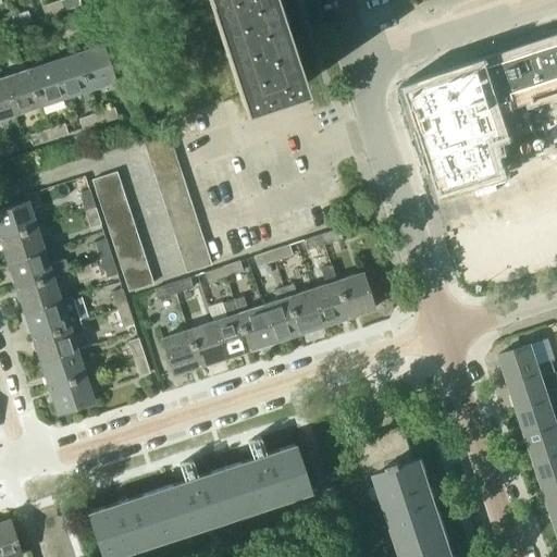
[(63,10),(59,0),(56,0),(41,4),(45,15),(63,10)]
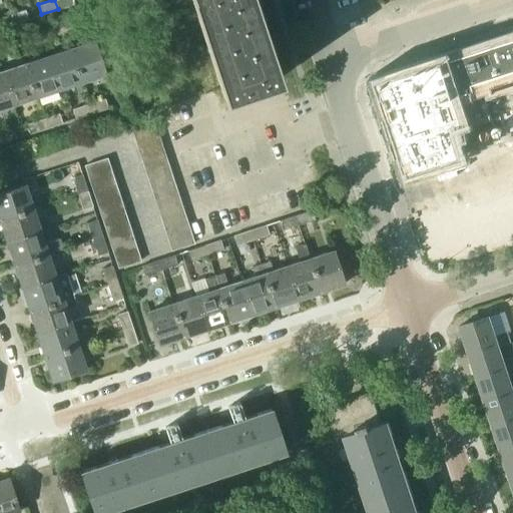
[(74,4),(72,0),(54,0),(58,9),(74,4)]
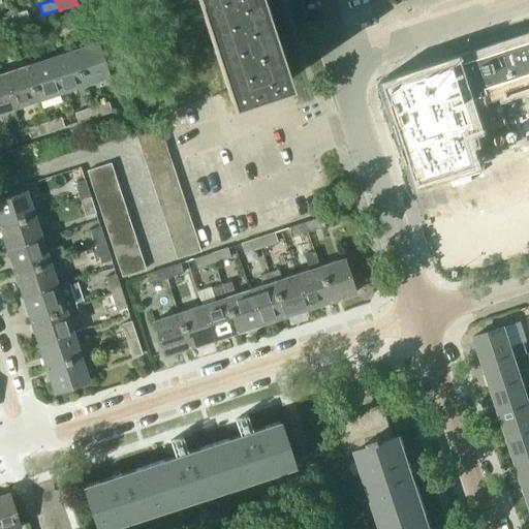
[(198,0),(232,98),(286,80),(260,0),(198,0)]
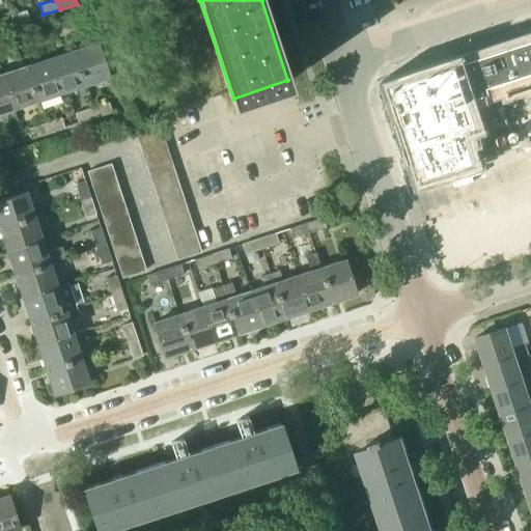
[(29,19),(26,9),(9,15),(12,25),(29,19)]
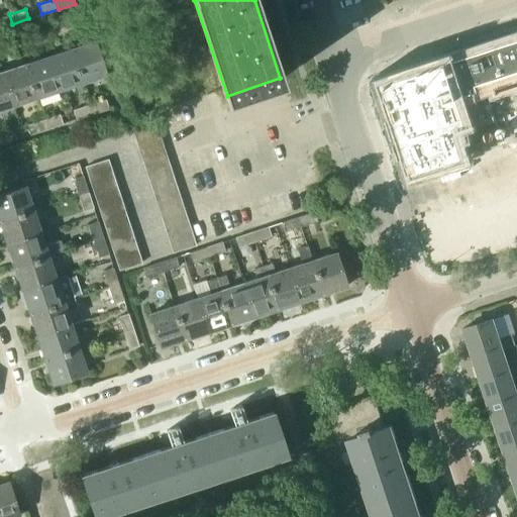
[(0,27),(12,24),(9,14),(0,17),(0,27)]
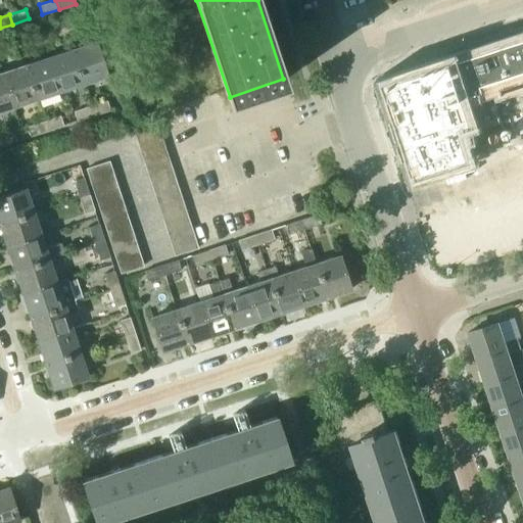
[(520,39),(511,42),(522,77),(522,76),(522,32),(518,35),(520,39)]
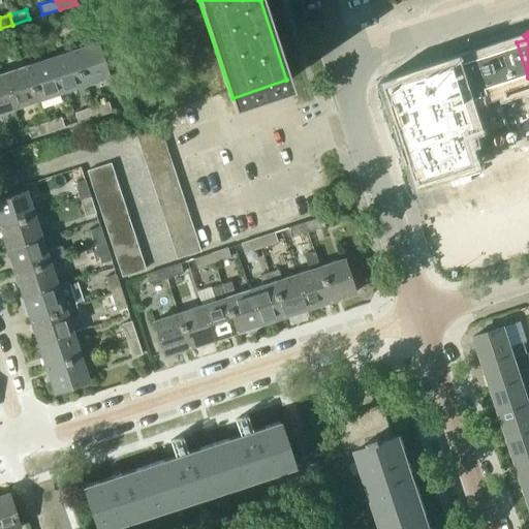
[(506,40),(495,44),(508,84),(528,78),(517,42),(508,45),(506,40)]
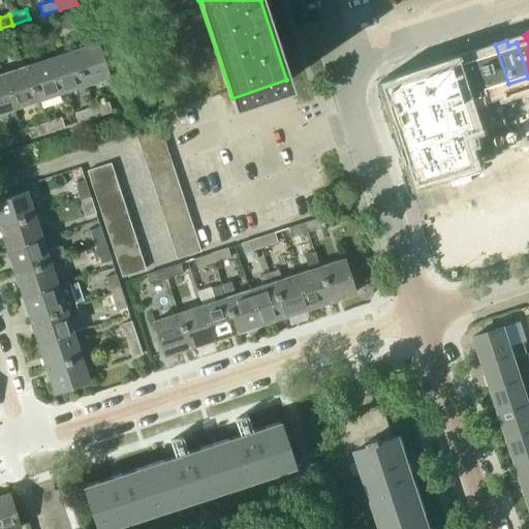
[(95,41),(71,50),(83,84),(106,75),(95,41)]
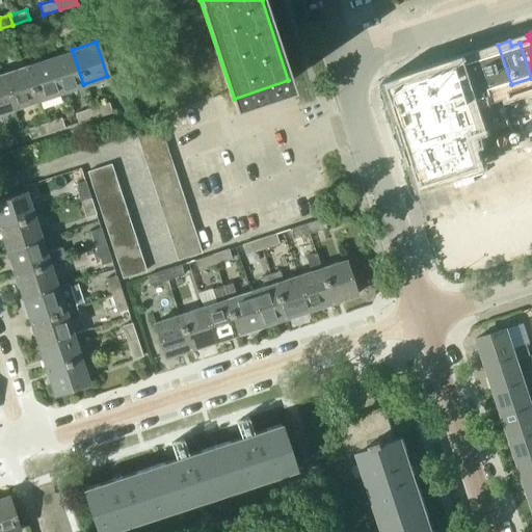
[(488,53),(479,56),(490,91),(511,84),(498,45),(486,48),(488,53)]
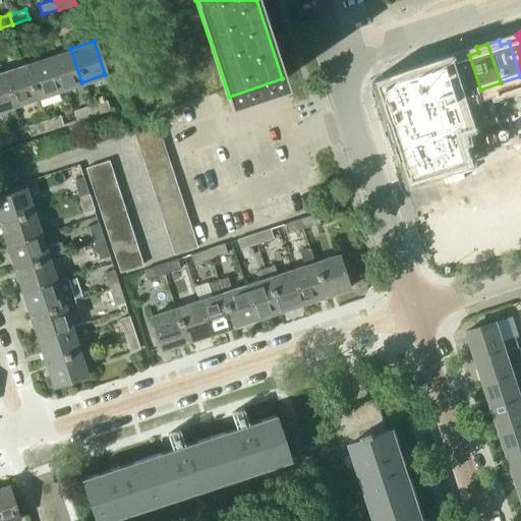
[(70,49),(47,57),(58,90),(81,82),(70,49)]
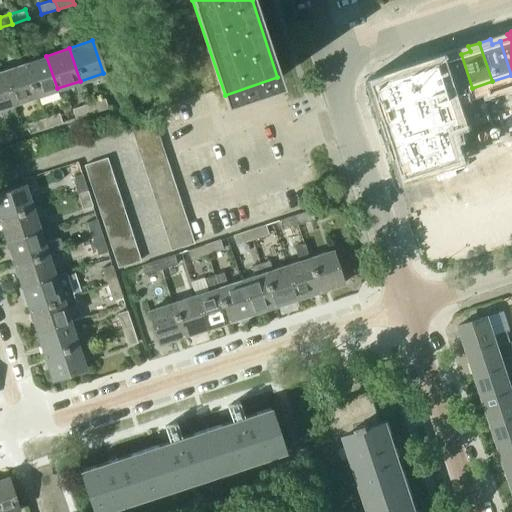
[(380,83),(380,84),(380,86),(408,171),(460,155),(450,125),(481,114),(478,106),(472,88),(461,54),(384,79),(383,80),(382,80),(381,81),(380,82),(380,83)]
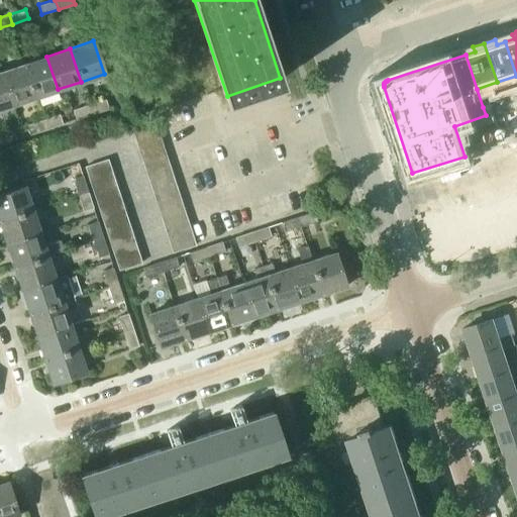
[(46,57),(23,64),(34,97),(58,89),(46,57)]
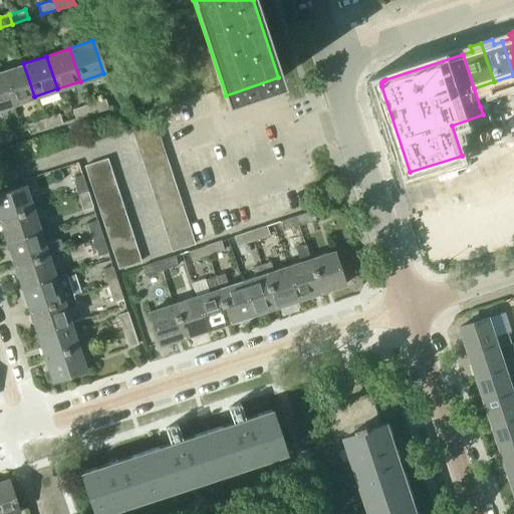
[(11,104),(34,96),(23,63),(1,71),(11,104)]
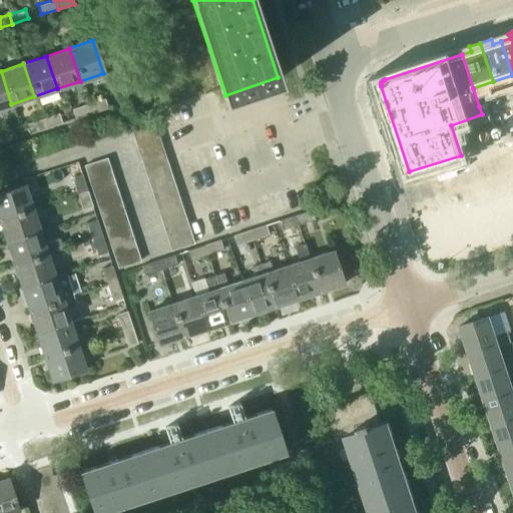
[(1,71),(0,70),(0,107),(11,104),(1,71)]
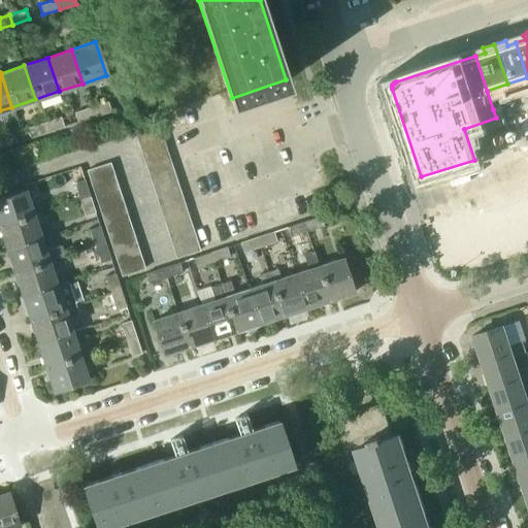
[(527,98),(517,102),(520,110),(527,107),(527,98)]
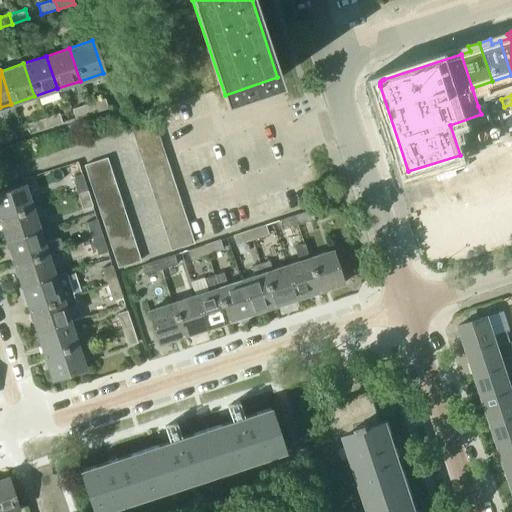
[(91,113),(107,108),(104,98),(88,103),(91,113)]
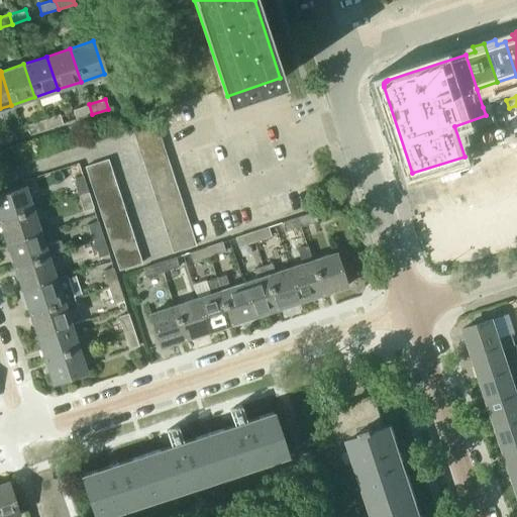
[(499,102),(483,107),(486,115),(502,110),(499,102)]
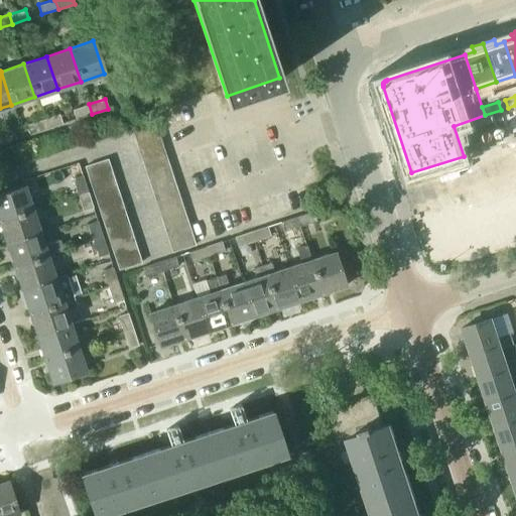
[(76,119),(92,114),(89,104),(73,109),(76,119)]
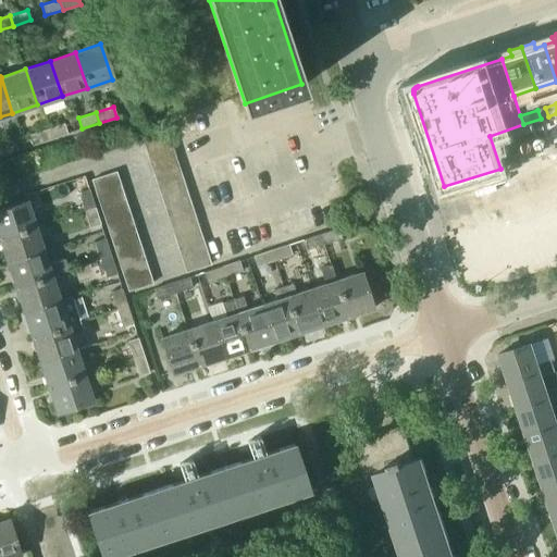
[(50,139),(67,134),(64,123),(47,128),(50,139)]
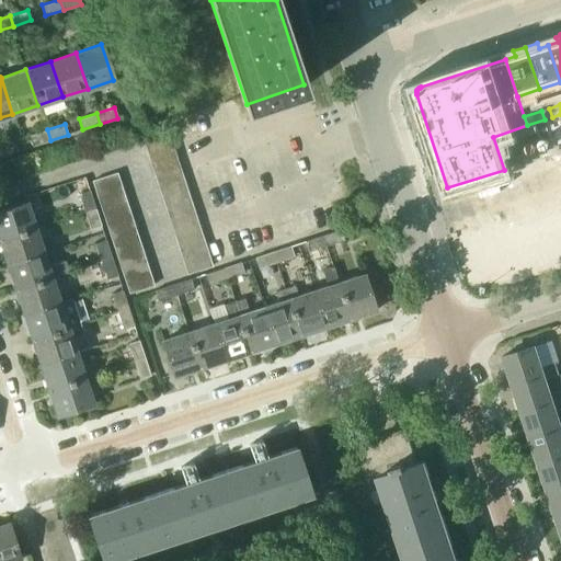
[(29,135),(33,146),(50,140),(47,129),(29,135)]
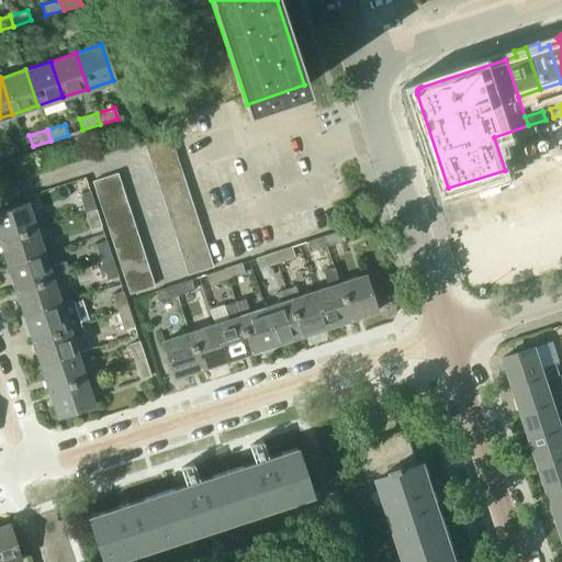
[(143,142),(146,154),(171,145),(167,133),(143,142)]
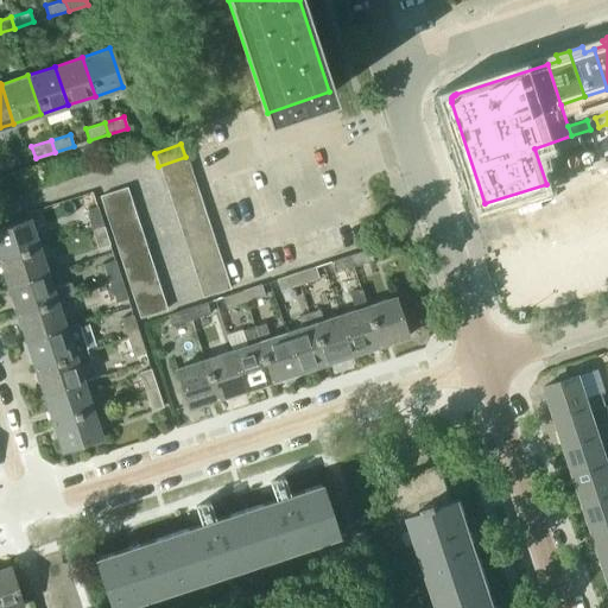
[(0,166),(1,169),(20,163),(17,152),(0,157),(0,166)]
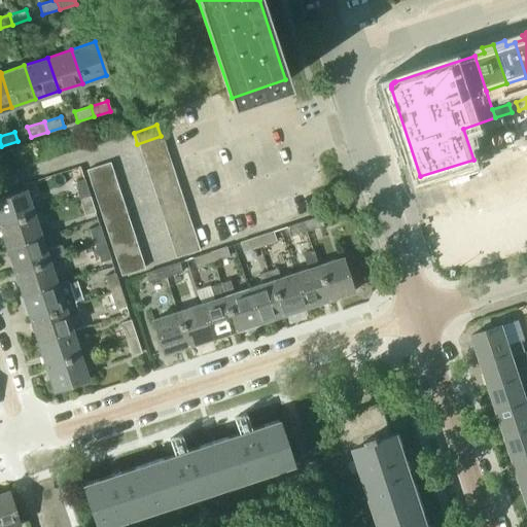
[(137,144),(141,155),(165,147),(161,136),(137,144)]
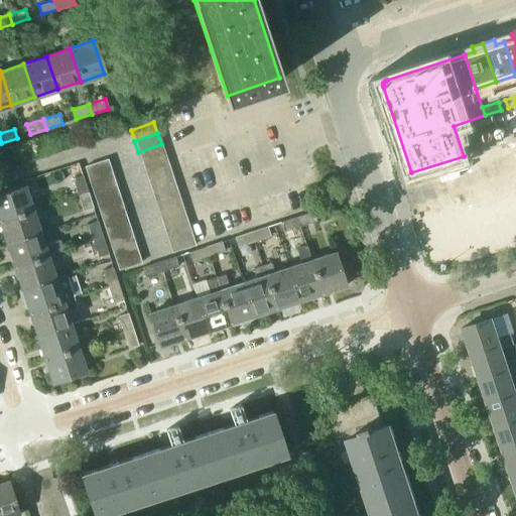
[(138,152),(142,163),(164,155),(161,144),(138,152)]
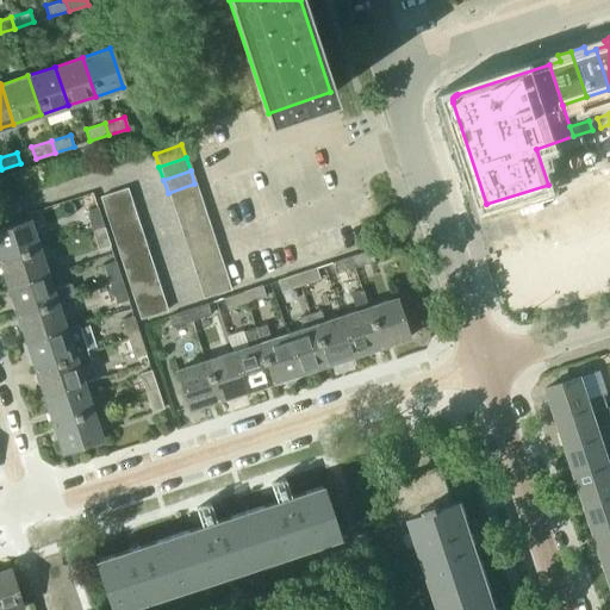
[(168,193),(172,206),(199,197),(194,184),(168,193)]
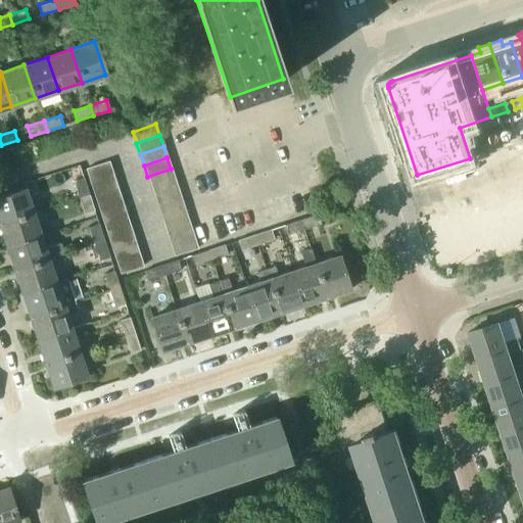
[(85,168),(88,180),(112,172),(108,160),(85,168)]
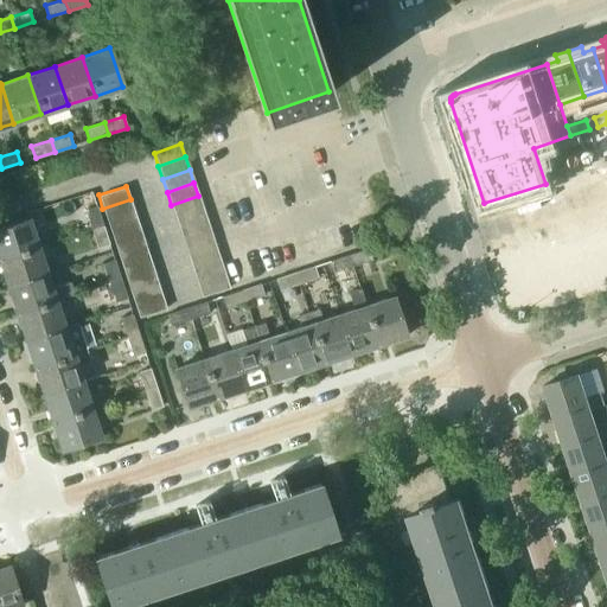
[(171,205),(176,218),(203,209),(198,196),(171,205)]
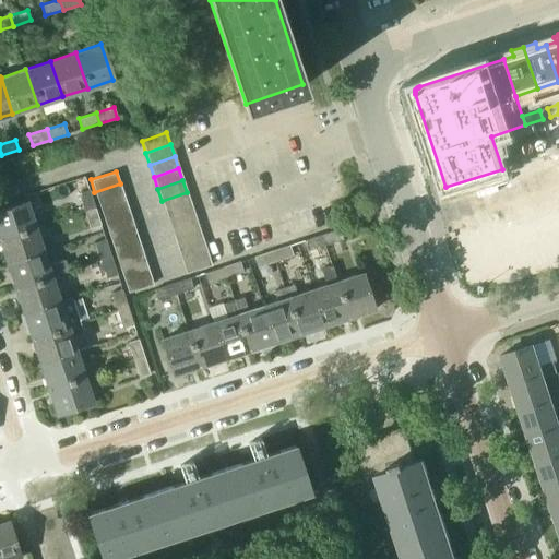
[(94,192),(98,204),(125,197),(120,183),(94,192)]
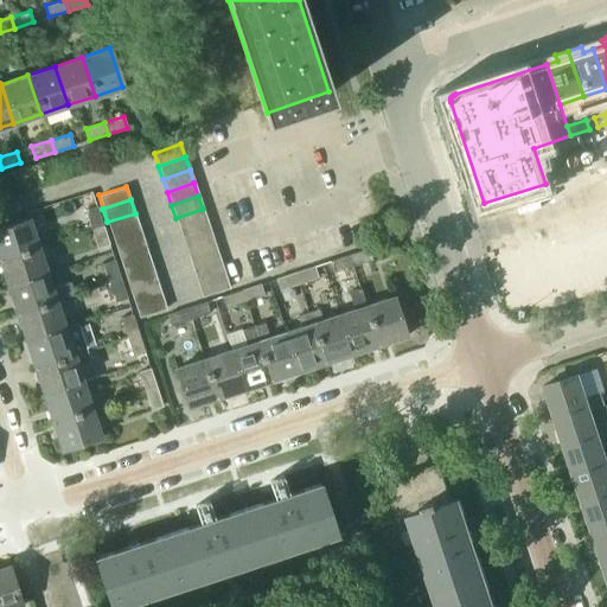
[(103,224),(97,204),(85,208),(93,228),(103,224)]
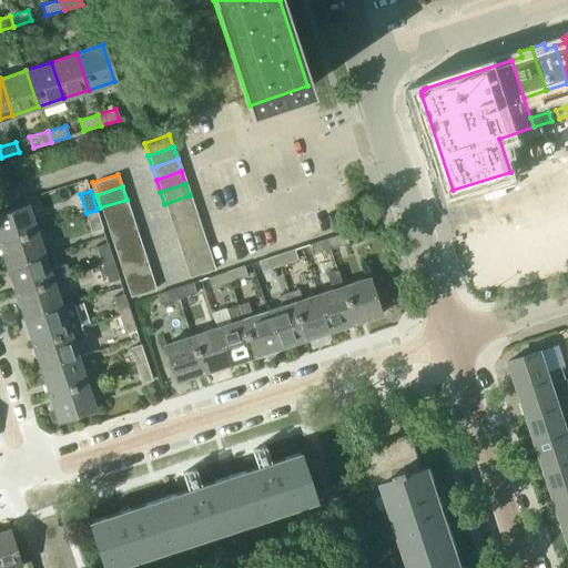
[(164,204),(169,216),(193,208),(190,195),(164,204)]
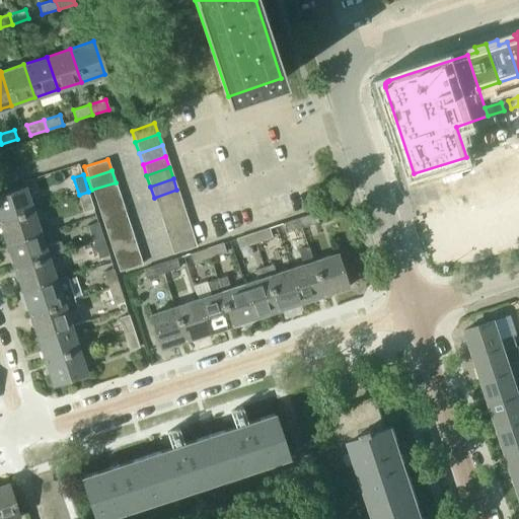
[(91,190),(95,202),(119,194),(116,182),(91,190)]
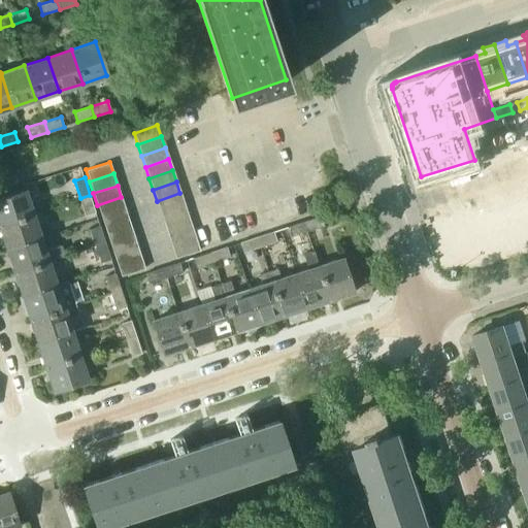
[(0,197),(0,224),(33,213),(25,190),(0,197)]
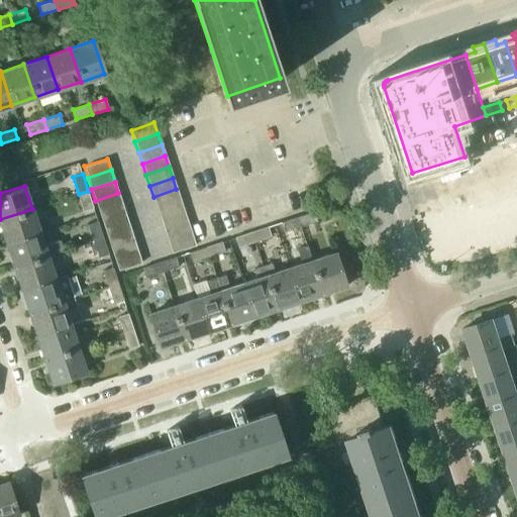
[(153,197),(157,208),(180,200),(176,189),(153,197)]
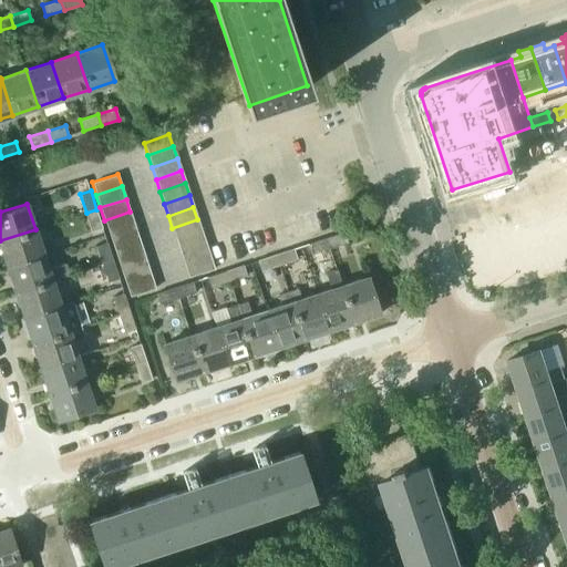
[(207,245),(245,234),(236,207),(199,218),(207,245)]
